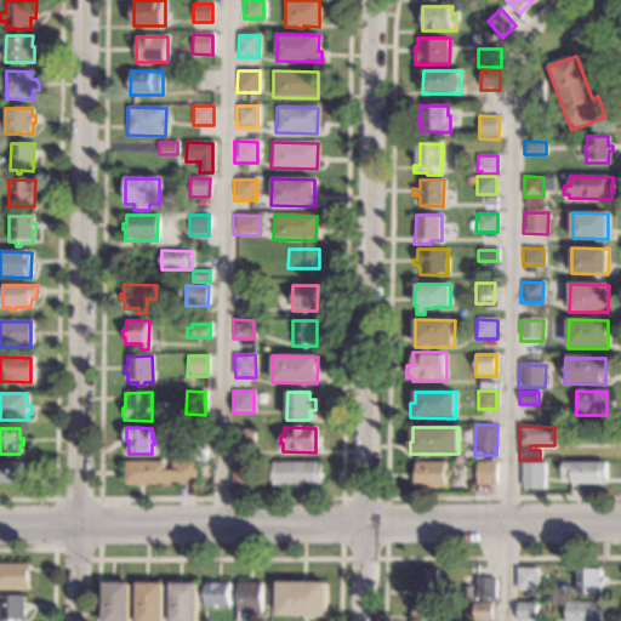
[(254,451),(232,451),(233,429),(254,431),(254,451)]
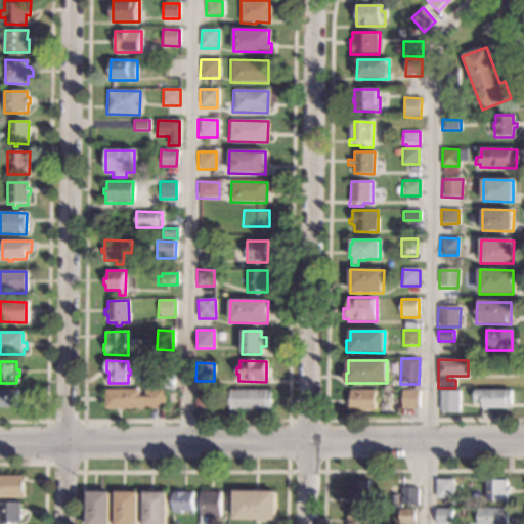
[(172,389),(157,389),(157,372),(173,372),(172,389)]
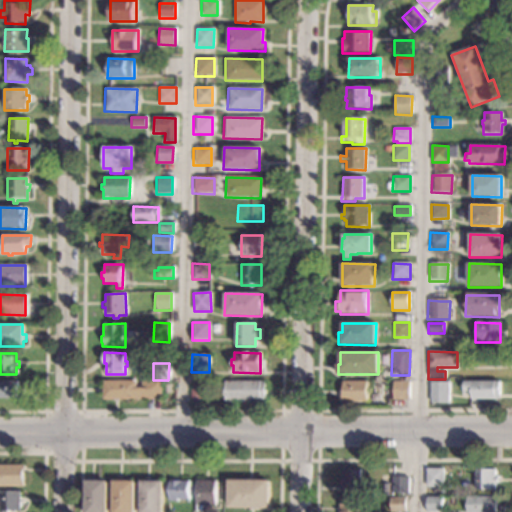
[(17,399),(0,398),(0,381),(18,382),(17,399)]
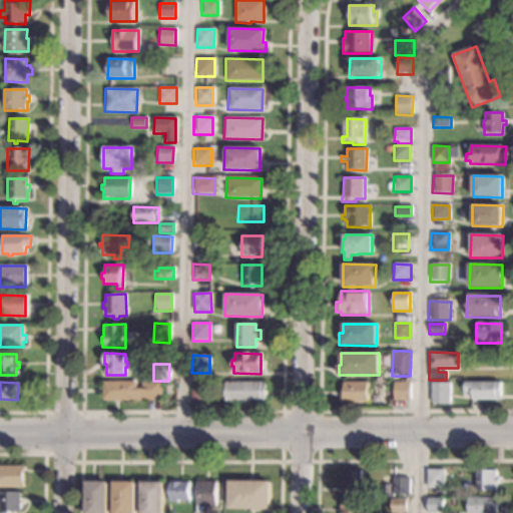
[(161,402),(103,401),(103,382),(136,383),(136,388),(142,388),(142,382),(161,382),(161,402)]
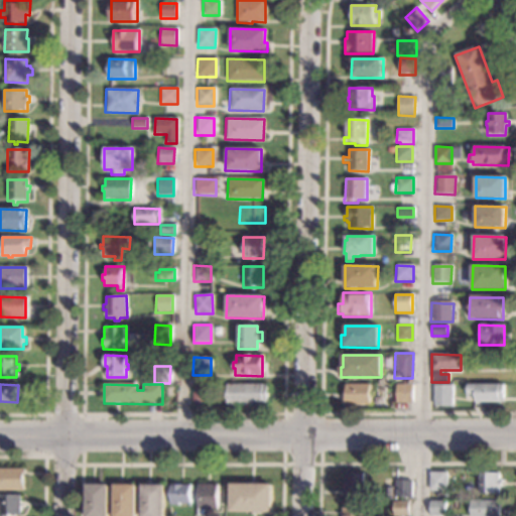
[(265,404),(225,403),(226,396),(225,396),(225,390),(226,390),(226,384),(266,385),(265,404)]
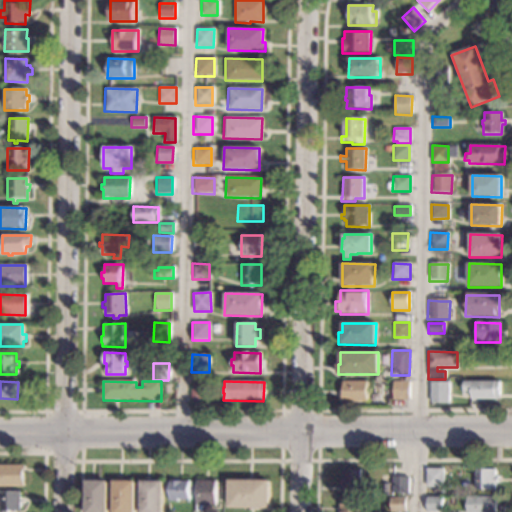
[(409,399),(393,399),(393,381),(409,381),(409,399)]
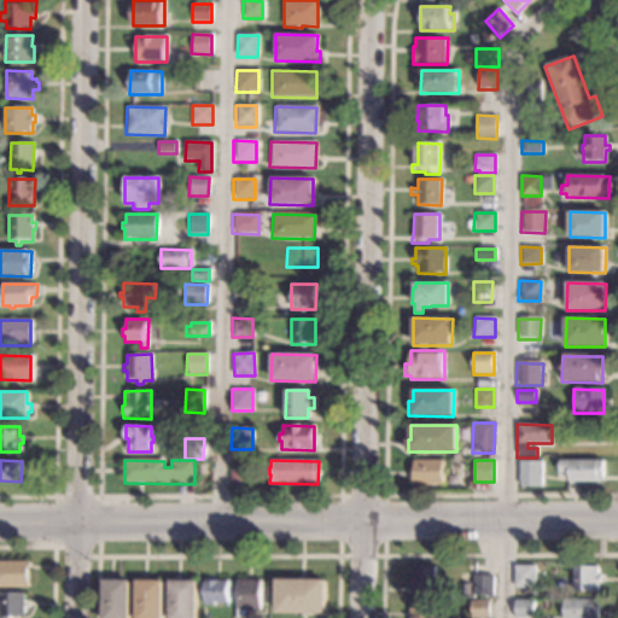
[(602,483),(573,482),(573,484),(569,484),(569,473),(559,472),(559,460),(602,461),(602,483)]
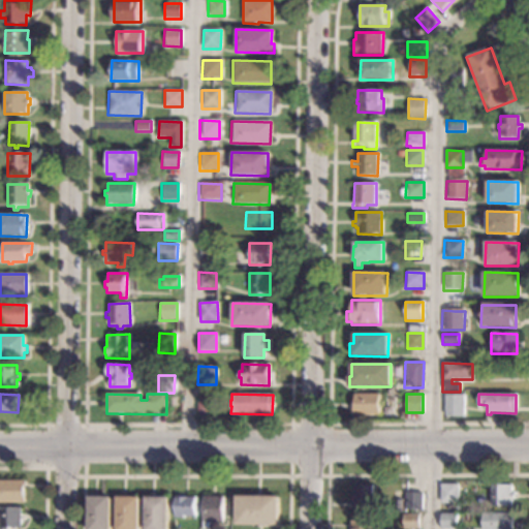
[(378,415),(351,415),(351,405),(353,404),(353,395),(378,395),(378,415)]
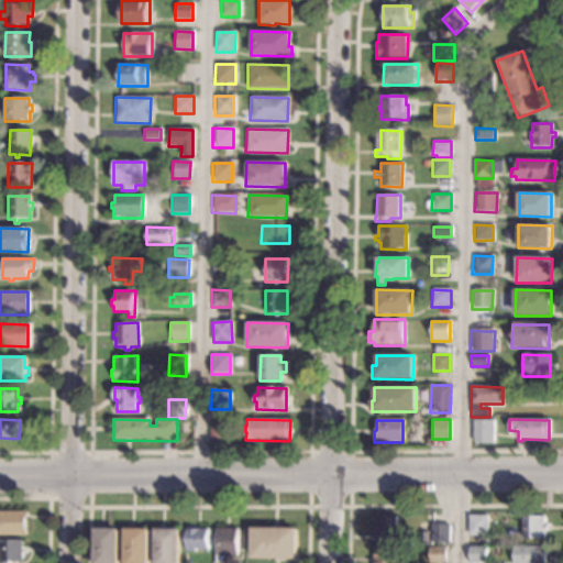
[(493,444),(474,444),(474,420),(478,420),(493,421),(493,444)]
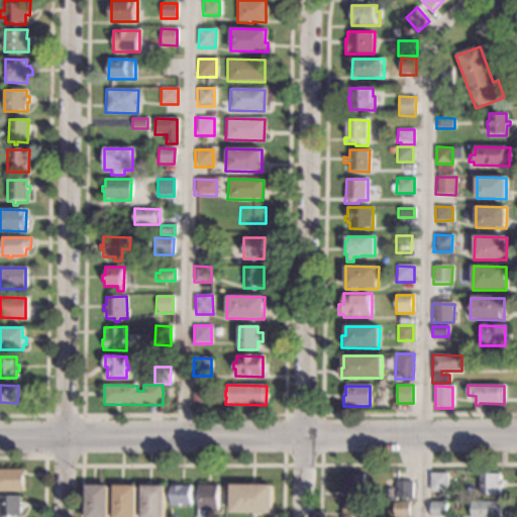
[(203,405),(192,405),(192,388),(203,388),(203,405)]
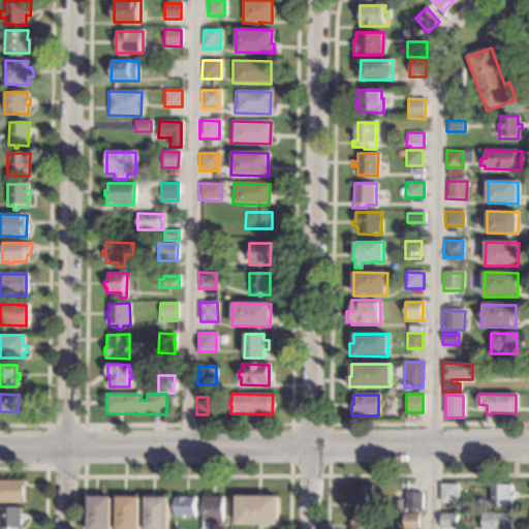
[(25,502),(0,502),(0,479),(25,479),(25,502)]
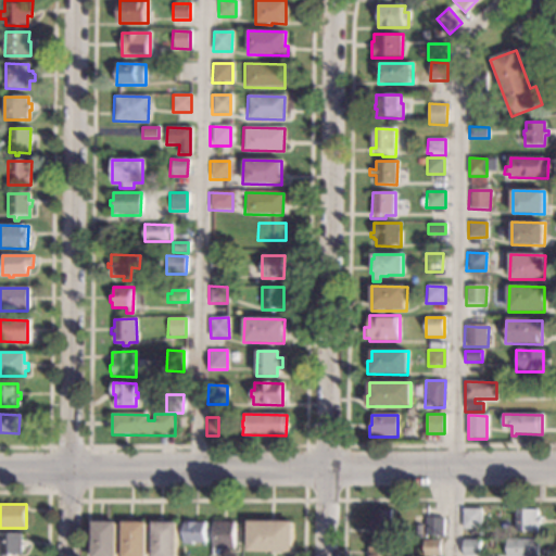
[(391,533),(371,534),(371,532),(370,532),(370,520),(373,520),(373,508),(391,508),(391,533)]
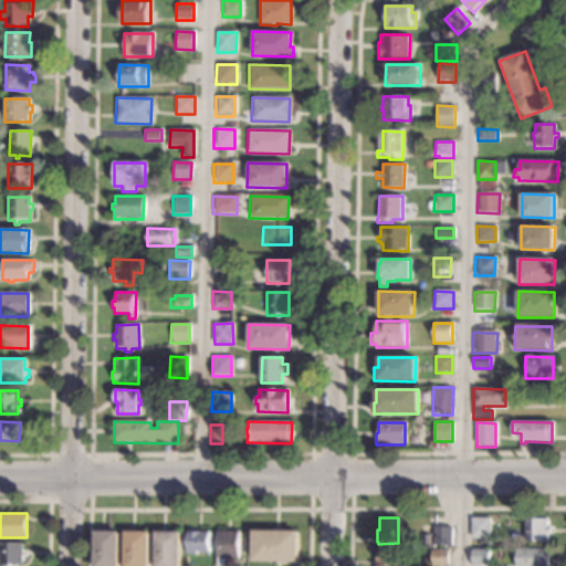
[(491,538),(472,538),(472,517),(473,517),(491,517),(491,538)]
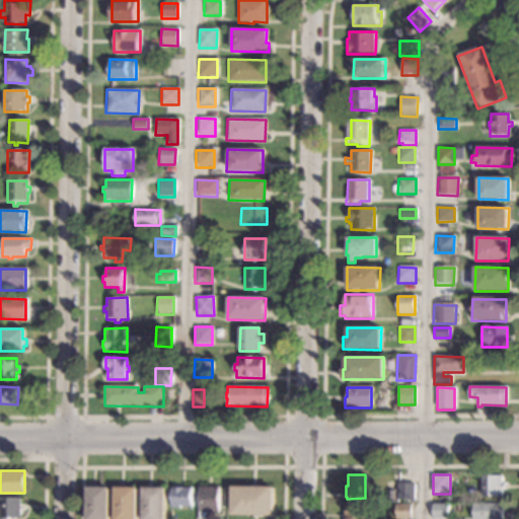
[(503,483),(506,483),(506,490),(503,490),(503,497),(483,496),(483,475),(503,476),(503,483)]
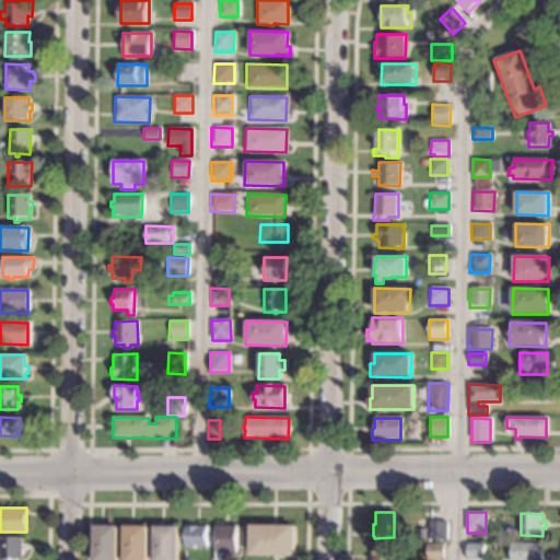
[(447,521),(447,540),(429,540),(429,521),(447,521)]
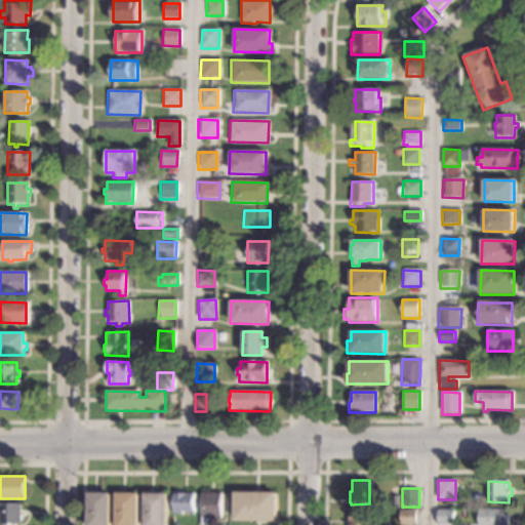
[(110,524),(87,524),(87,492),(103,492),(110,492),(110,524)]
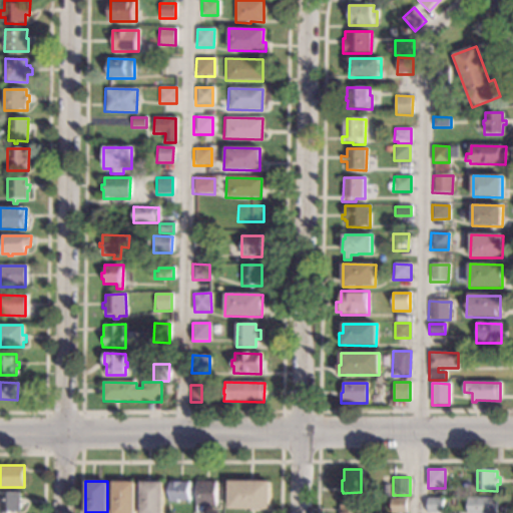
[(135,512),(113,512),(113,481),(136,481),(135,512)]
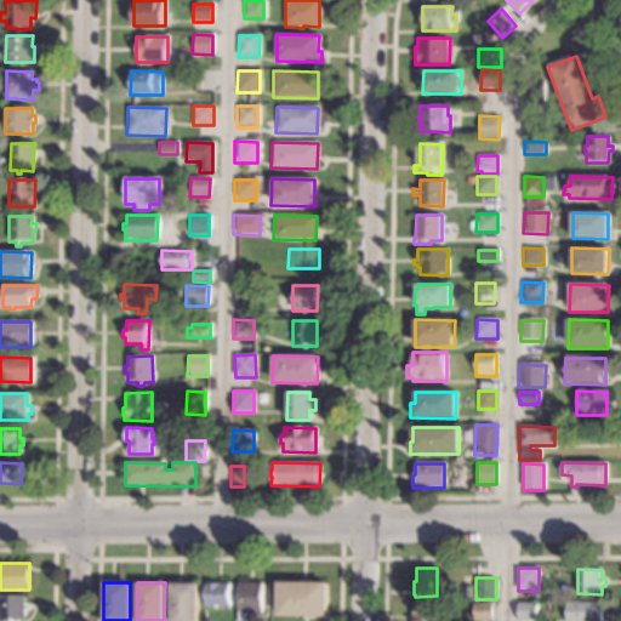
[(231,605),(216,605),(216,608),(205,608),(205,582),(231,582),(231,605)]
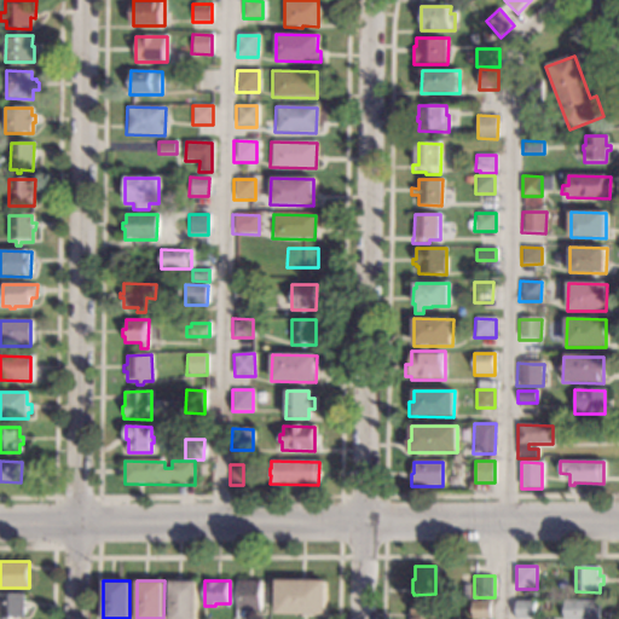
[(327,614),(278,614),(278,580),(327,580),(327,614)]
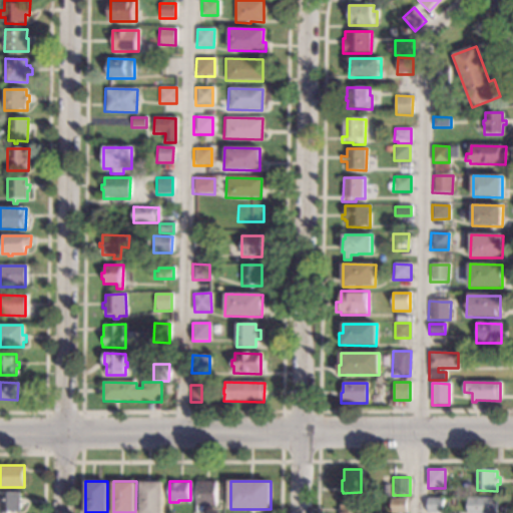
[(163,512),(141,512),(141,482),(164,482),(163,512)]
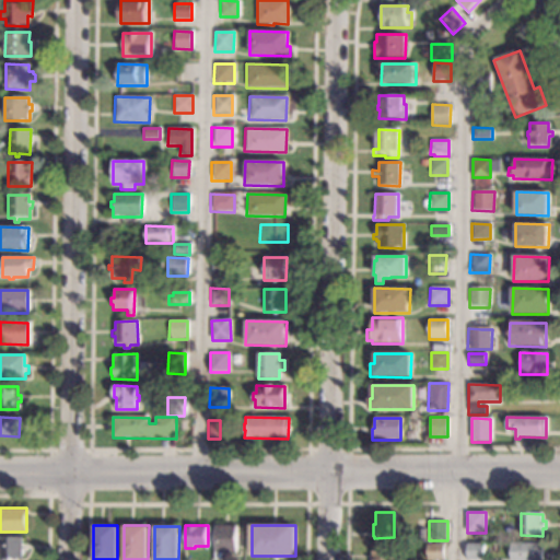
[(237,553),(223,553),(223,559),(214,559),(214,526),(237,526),(237,553)]
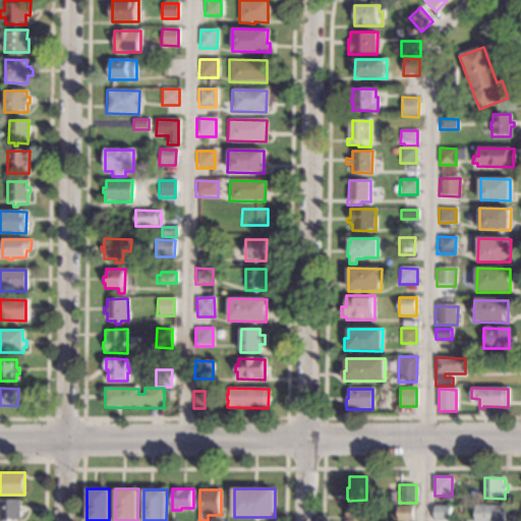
[(21,519),(8,519),(8,520),(0,520),(0,500),(21,500),(21,519)]
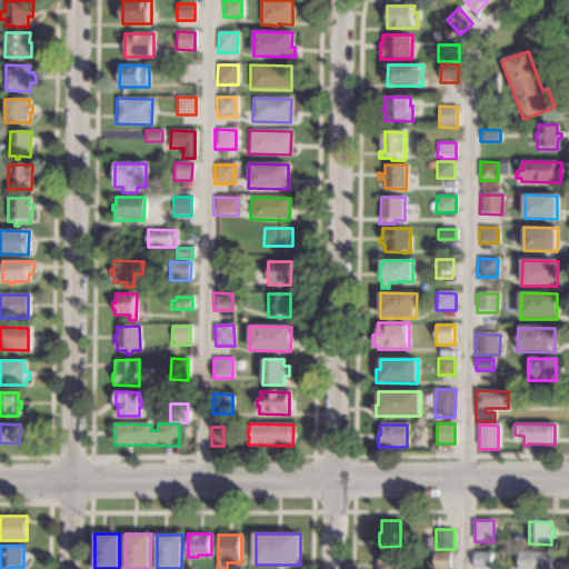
[(452,568),(435,568),(435,552),(452,553),(452,568)]
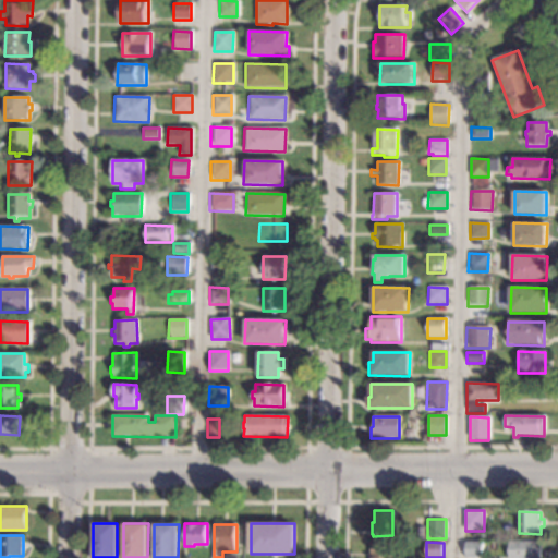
[(484,557),(465,557),(465,542),(483,542),(484,557)]
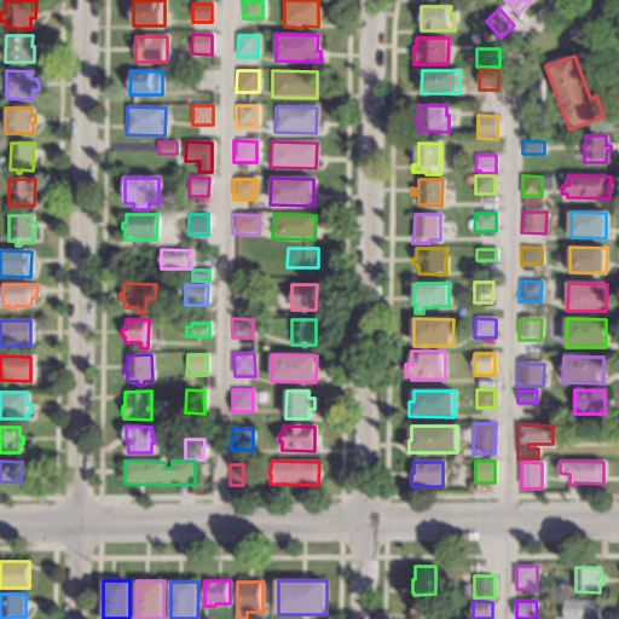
[(601,618),(566,618),(566,601),(601,601),(601,618)]
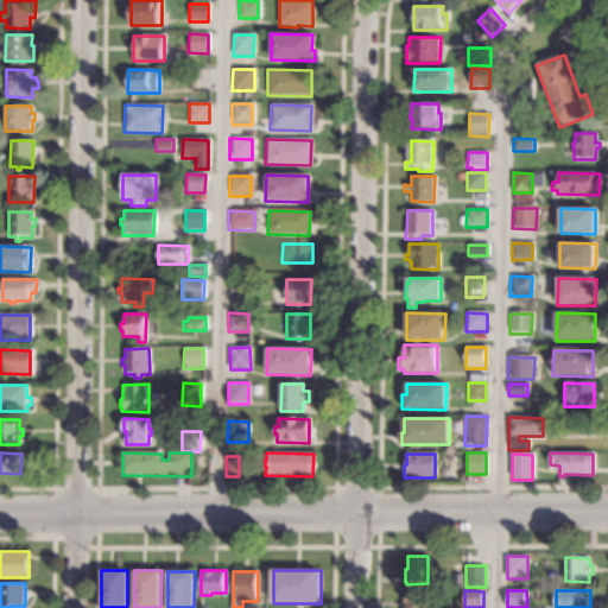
[(432,607),(404,607),(404,591),(432,591),(432,607)]
